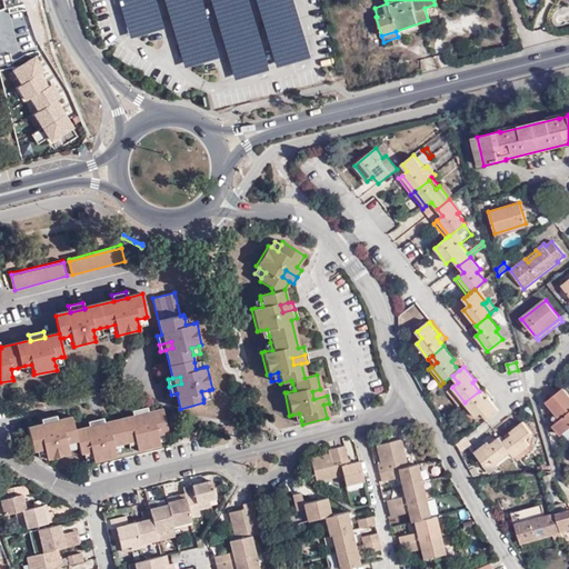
[(482,389),(475,380),(472,382),(479,391),(482,389)]
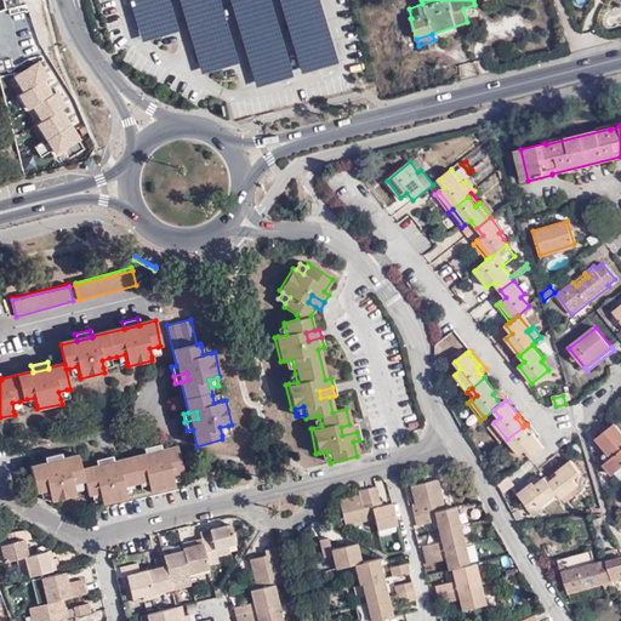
[(507,439),(494,422),(489,427),(502,444),(507,439)]
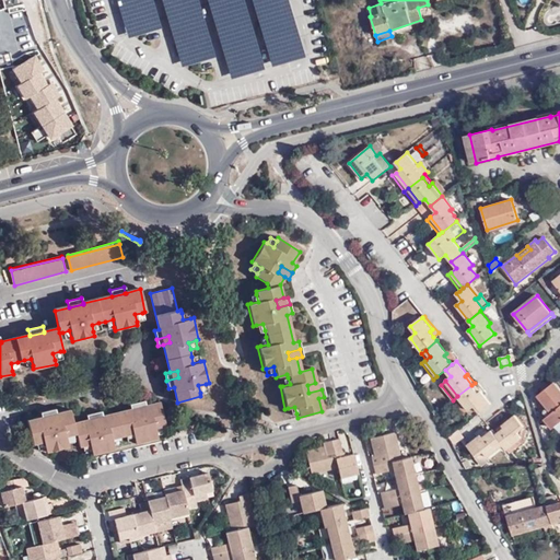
[(321,382),(315,383),(307,385),(308,393),(322,389),(321,382)]
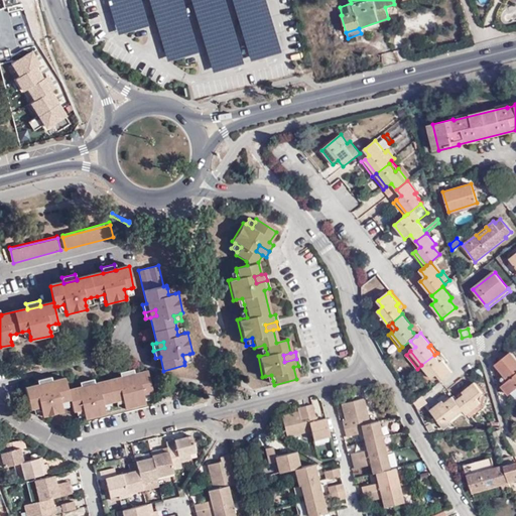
[(437,353),(434,355),(440,362),(442,360),(437,353)]
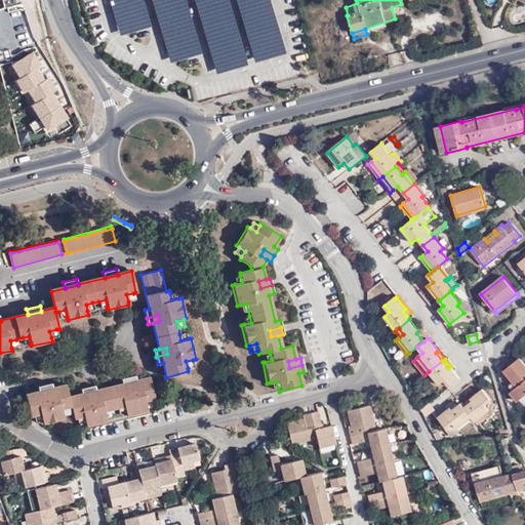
[(524,395),(524,364),(520,359),(505,371),(517,388),(511,393),(517,401),(524,395)]
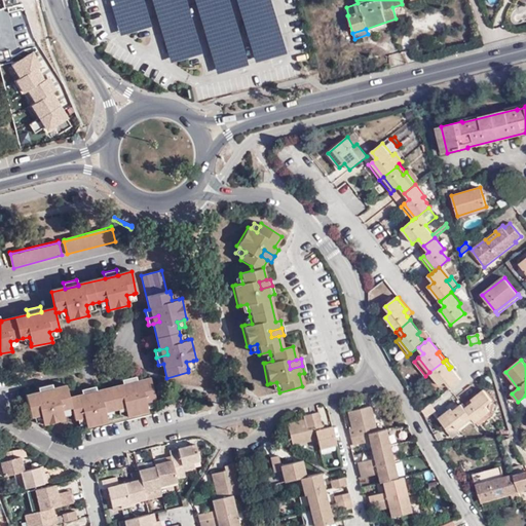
[(186,362),(188,369),(195,368),(193,361),(186,362)]
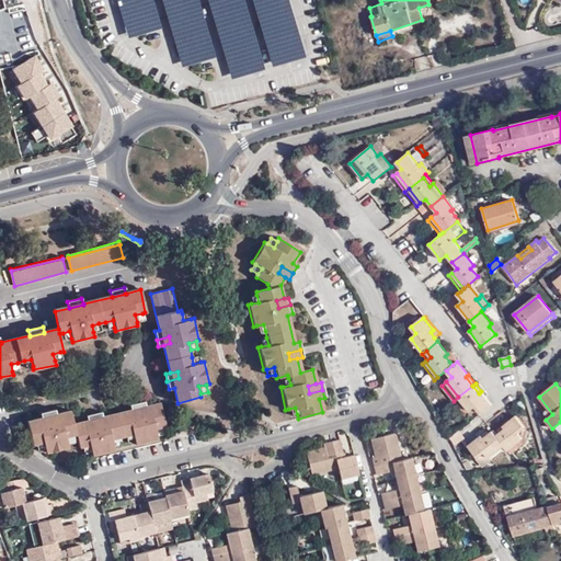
[(472,386),(458,397),(469,411),(474,407),(480,414),(492,405),(481,391),(479,393),(472,386)]
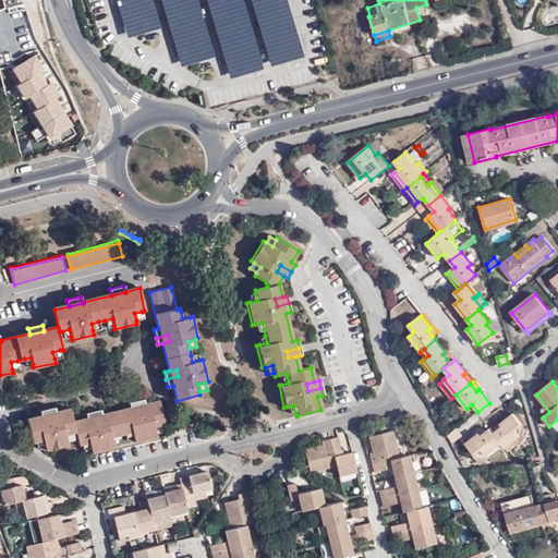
[(132,433),(134,439),(135,443),(156,437),(156,434),(154,426),(161,425),(165,424),(159,400),(145,404),(144,399),(136,401),(140,413),(132,415),(131,408),(101,414),(104,423),(97,424),(93,412),(85,414),(86,417),(72,422),(70,409),(55,412),(53,407),(47,409),(49,421),(43,423),(40,415),(27,419),(33,443),(36,443),(43,440),(45,448),(45,450),(68,446),(67,441),(64,435),(71,433),(75,432),(79,445),(82,445),(89,443),(91,450),(92,453),(114,448),(113,444),(111,437),(119,436),(125,434),(132,433)]
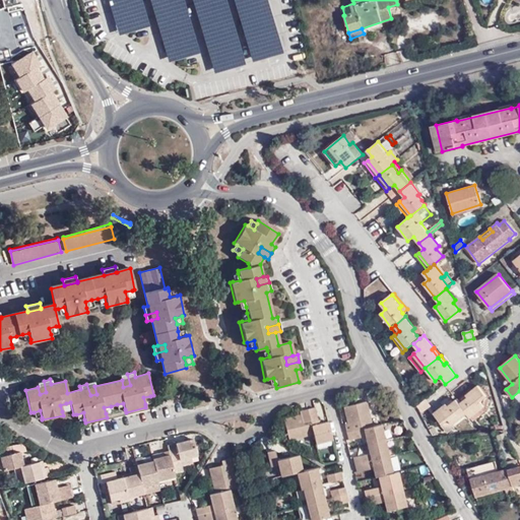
[(130,385),(127,374),(121,375),(122,380),(123,387),(130,385)]
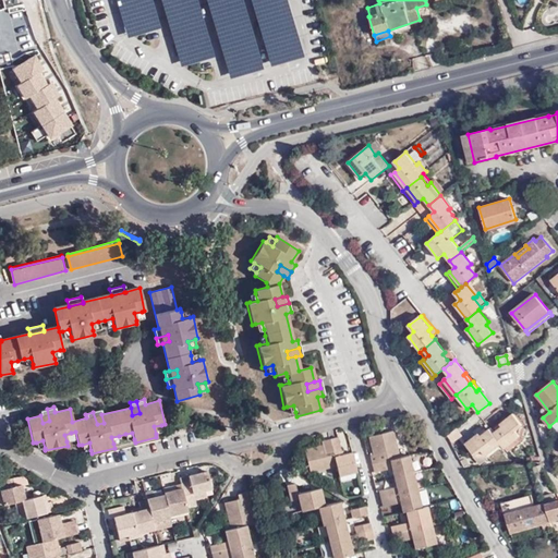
[(39,411),(40,415),(43,423),(49,421),(47,409),(39,411)]
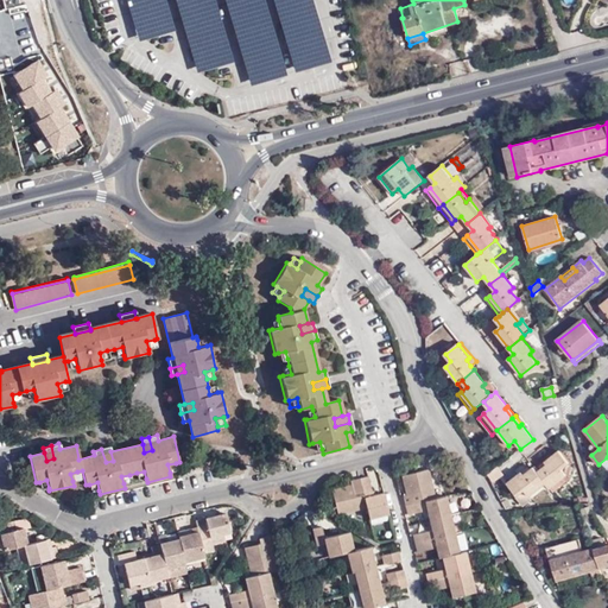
[(109,447),(101,449),(106,462),(113,461),(111,451),(109,447)]
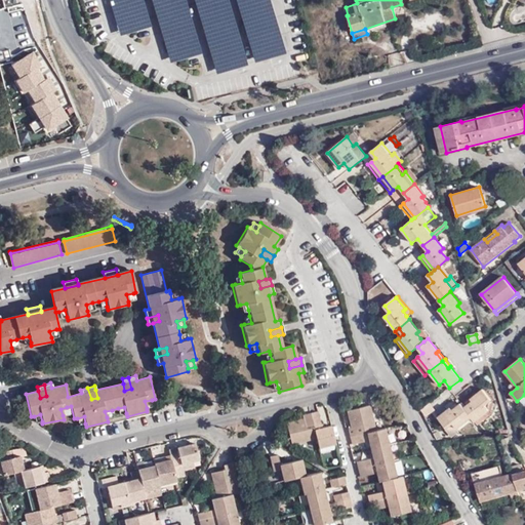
[(465,407),(472,417),(476,421),(489,410),(485,405),(491,400),(483,389),(471,399),(473,401),(468,405),(465,407)]
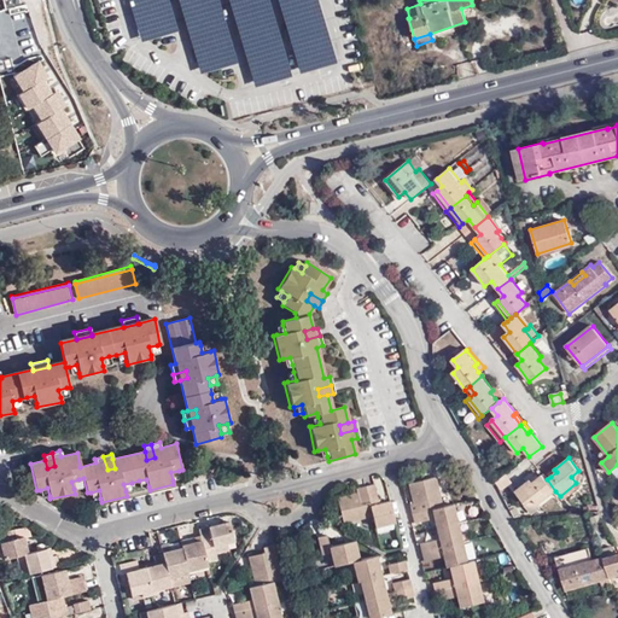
[(222,472),(219,461),(196,466),(198,478),(222,472)]
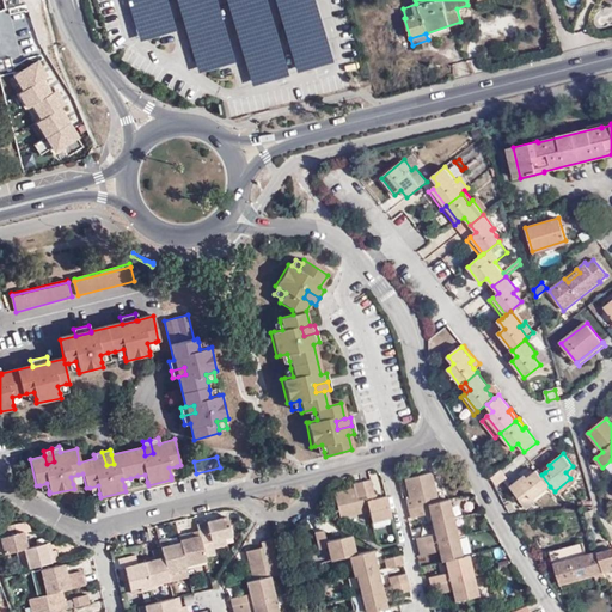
[(169,467),(171,476),(179,473),(177,466),(169,467)]
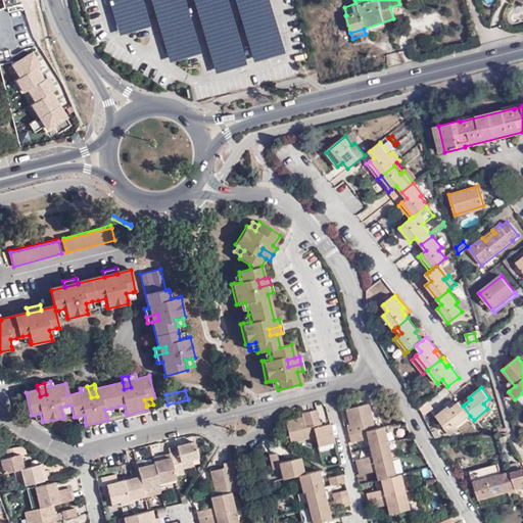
[(457,427),(470,416),(463,406),(459,401),(456,405),(450,409),(448,406),(437,416),(446,427),(453,422),(457,427)]
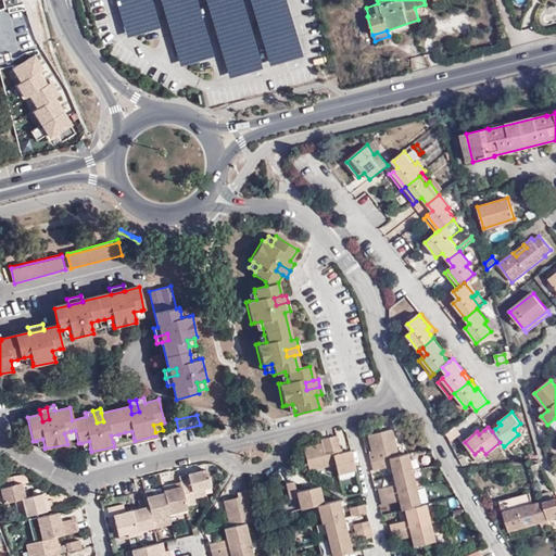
[(369,454),(371,463),(397,457),(391,430),(384,431),(367,436),(371,453),(369,454)]
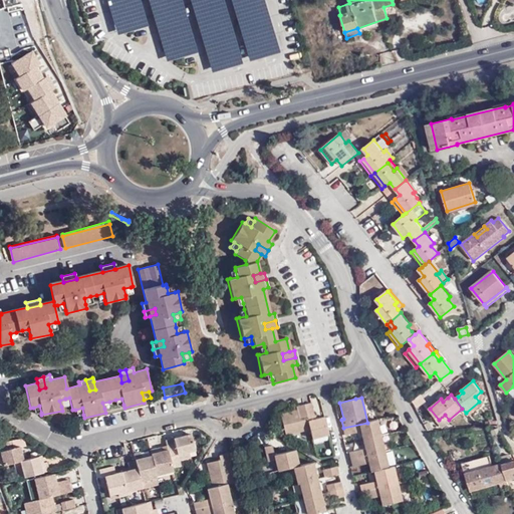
[(479,402),(466,413),(469,417),(482,406),(479,402)]
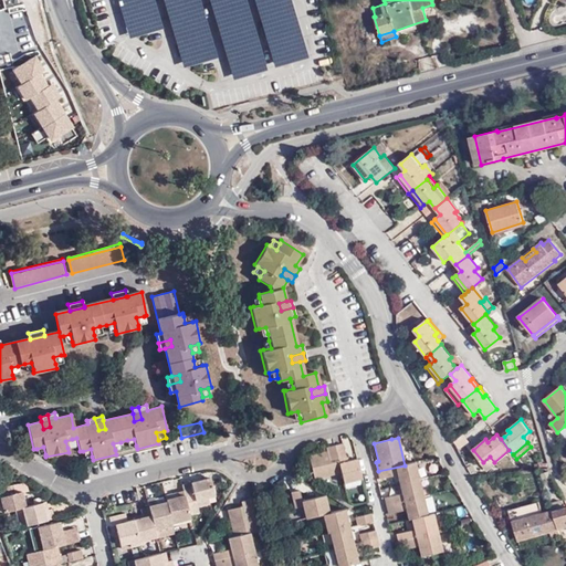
[(362,479),(357,460),(347,462),(344,462),(343,459),(347,459),(344,446),(335,448),(341,473),(344,483),(362,479)]
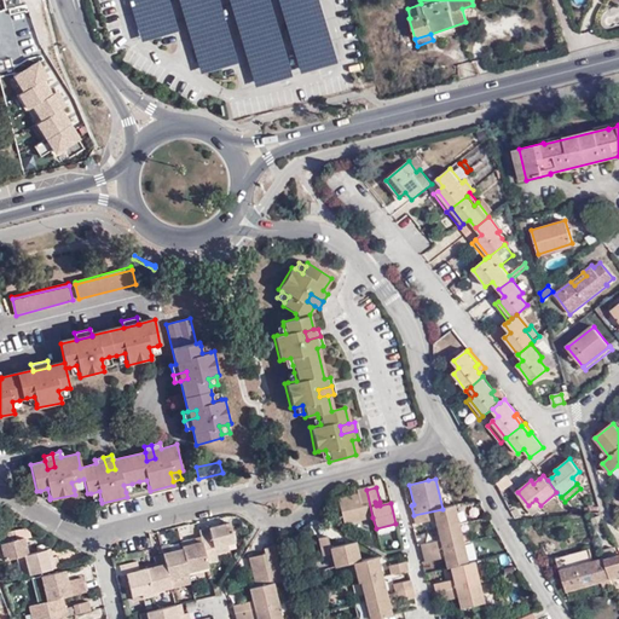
[(372,518),(366,490),(357,491),(358,495),(339,499),(343,524),(372,518)]
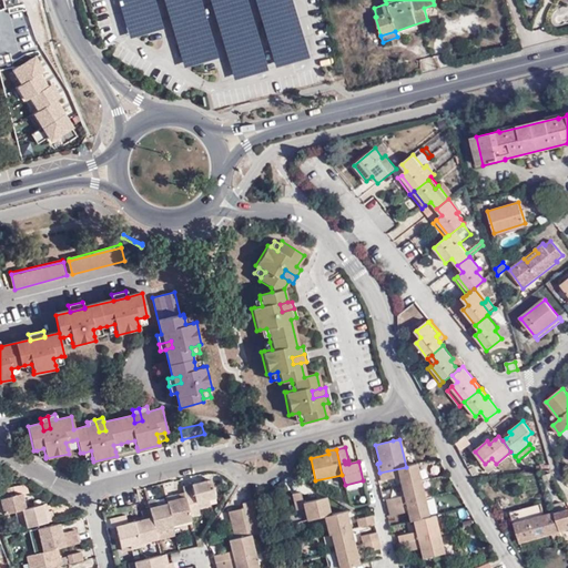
[(406,467),(379,473),(381,480),(396,477),(395,475),(398,474),(399,477),(402,486),(419,482),(416,464),(406,467)]
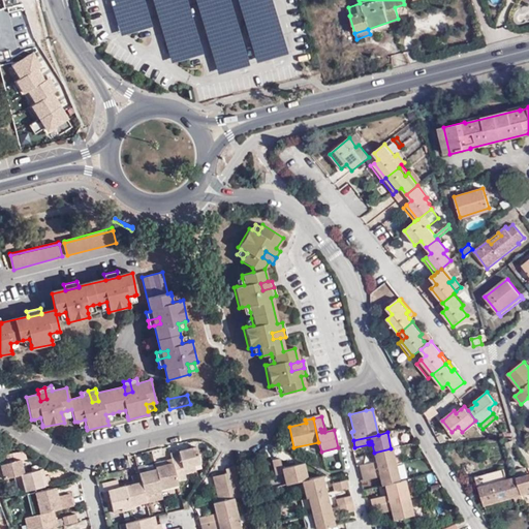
[(172,464),(176,481),(184,479),(183,475),(182,468),(192,466),(198,464),(195,448),(168,455),(170,461),(172,464)]
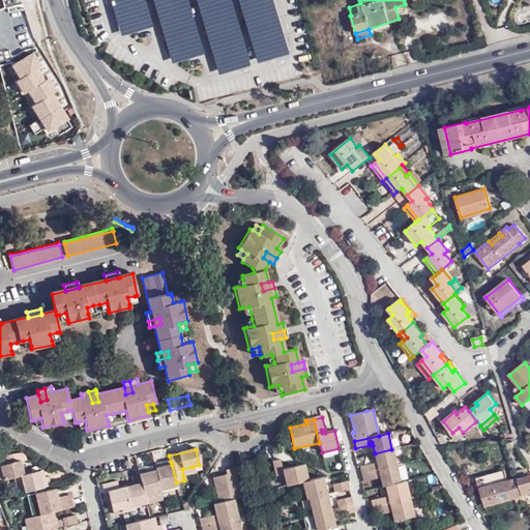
[(391,449),(375,453),(376,457),(377,462),(378,466),(375,466),(374,463),(360,466),(362,473),(395,465),(391,449)]
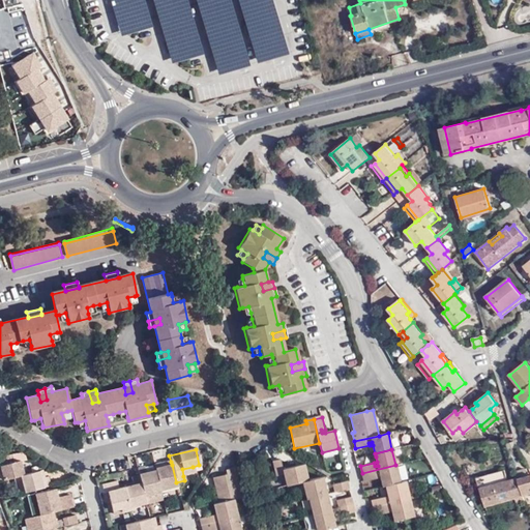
[(24,452),(13,454),(15,463),(20,462),(20,463),(26,462),(24,452)]
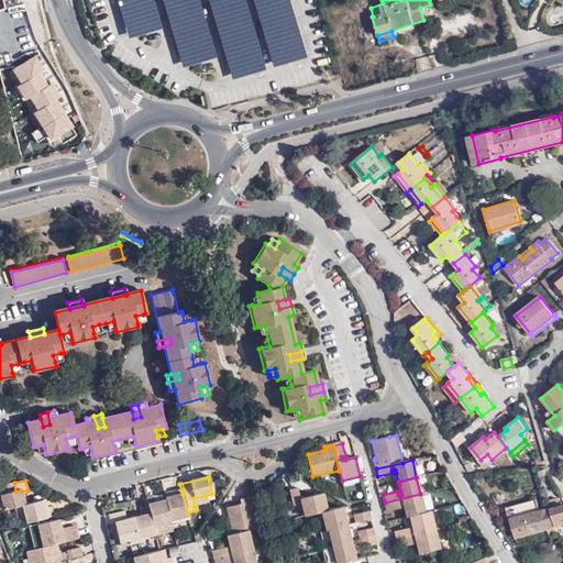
[(0,483),(0,495),(4,511),(15,508),(22,507),(25,506),(21,492),(21,490),(15,492),(14,483),(6,486),(4,482),(0,483)]
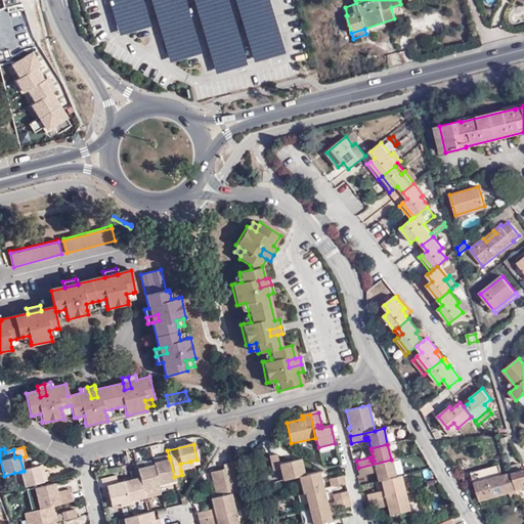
[(278,470),(280,481),(297,477),(304,475),(300,460),(278,465),(276,455),(268,457),(272,472),(278,470)]
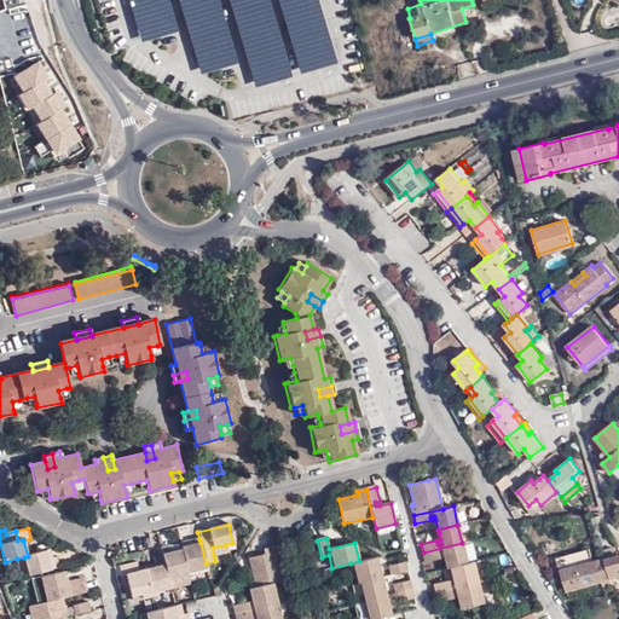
[(181,551),(186,574),(207,568),(206,563),(201,543),(180,548),(181,551)]
